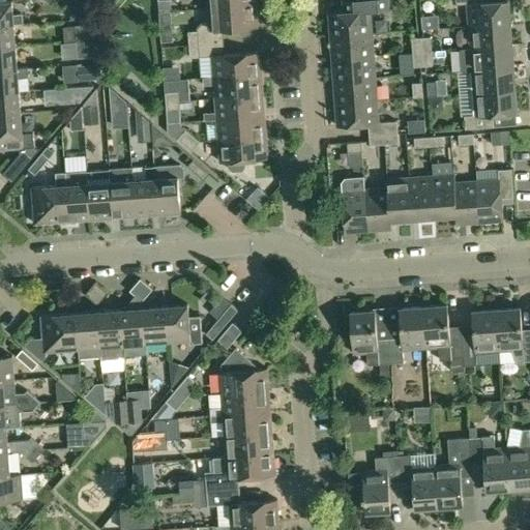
[(0,0),(0,24),(13,24),(23,23),(22,15),(12,15),(11,1),(6,1),(5,0),(0,0)]
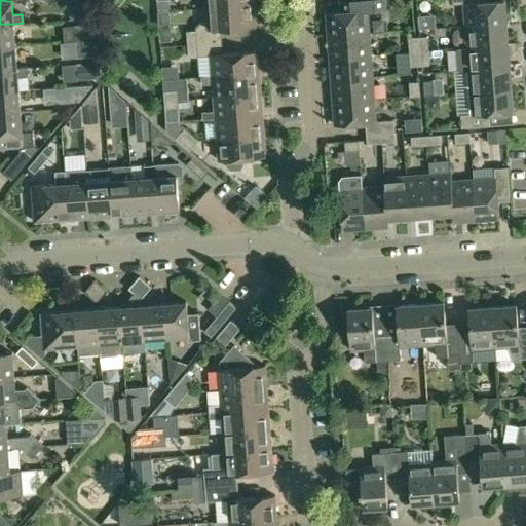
[(357,0),(358,9),(326,12),(327,35),(369,32),(368,9),(385,8),(384,0),(357,0)]
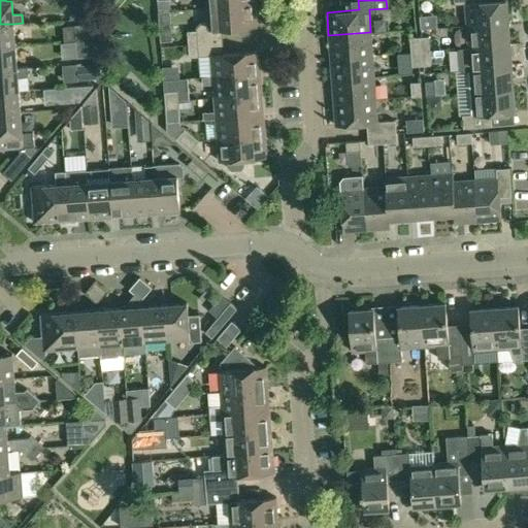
[(493,0),(483,1),(482,0),(454,0),(455,3),(465,2),(467,25),(508,23),(506,0),(493,0)]
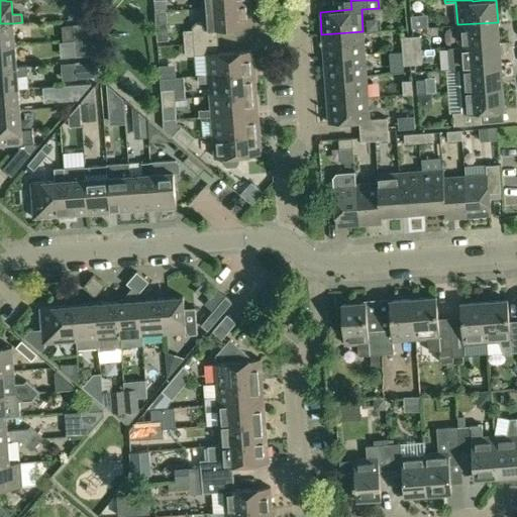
[(248,4),(202,7),(203,23),(196,23),(192,27),(193,30),(184,31),(184,42),(194,41),(205,40),(204,28),(217,27),(250,25),(248,4)]
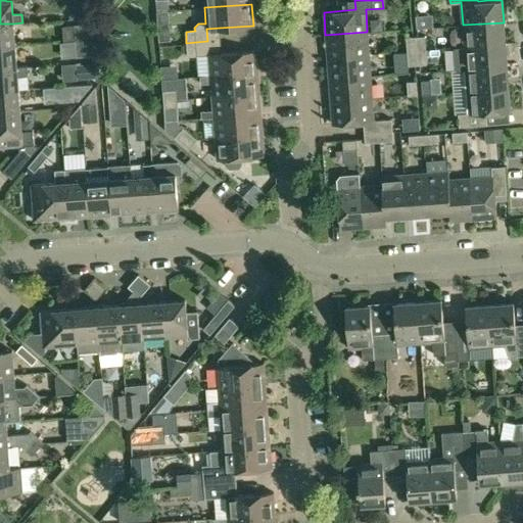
[(80,12),(66,13),(67,21),(80,20),(80,12)]
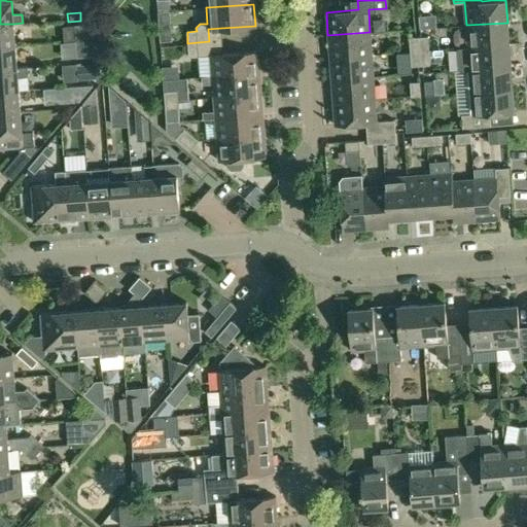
[(466,25),(468,47),(510,44),(507,23),(466,25)]
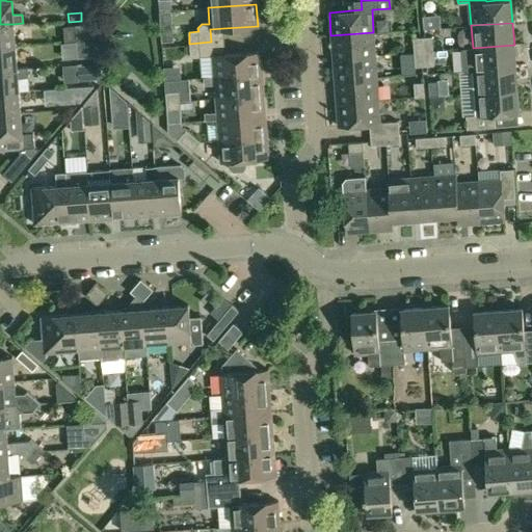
[(0,24),(0,46),(15,46),(14,24),(0,24)]
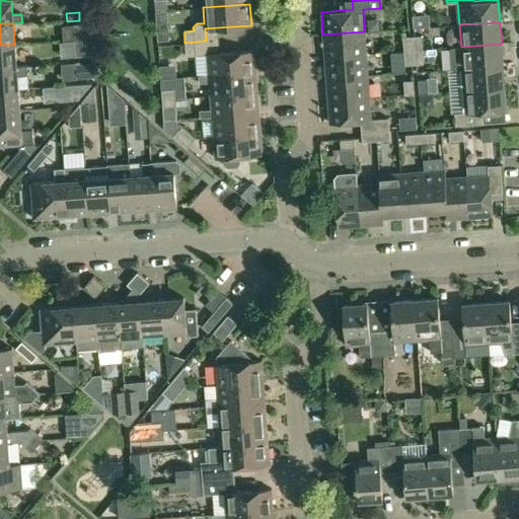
[(322,34),(324,57),(366,54),(364,31),(322,34)]
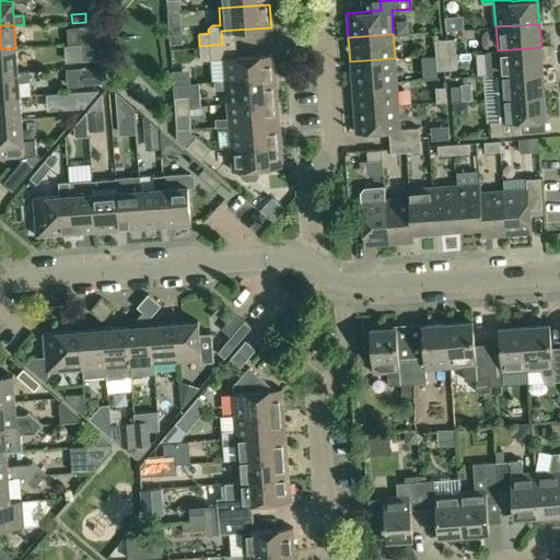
[(454,39),(446,41),(446,54),(455,54),(454,39)]
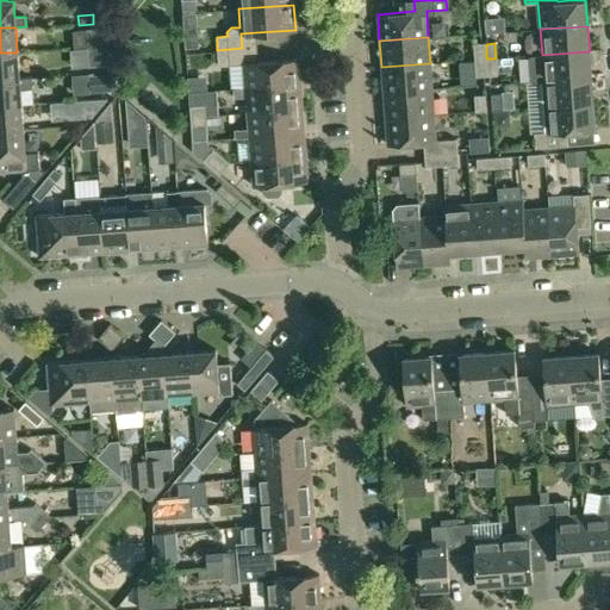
[(486,58),(486,44),(474,45),(475,60),(486,58)]
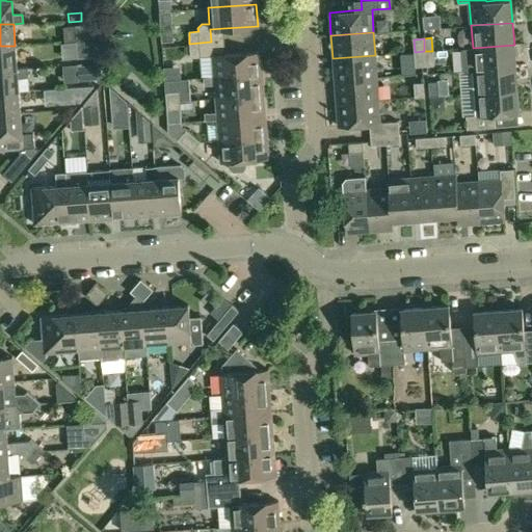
[(95,56),(94,40),(77,41),(78,57),(95,56)]
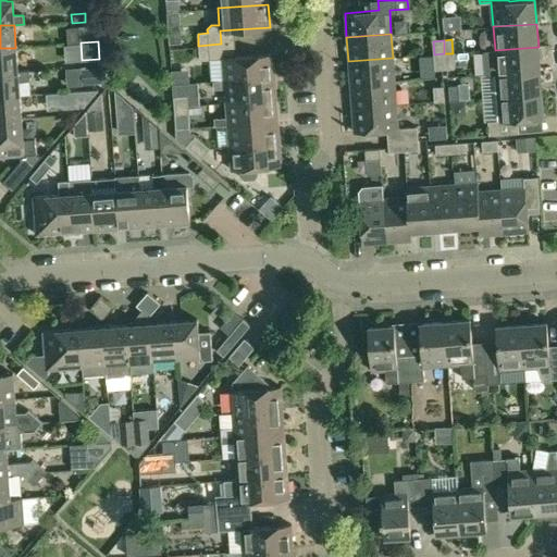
[(222,60),(222,57),(221,44),(209,45),(198,46),(200,61),(210,60),(222,60)]
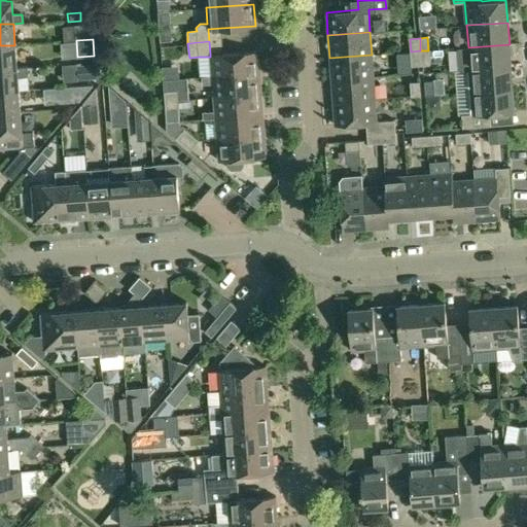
[(468,47),(469,70),(511,67),(510,44),(468,47)]
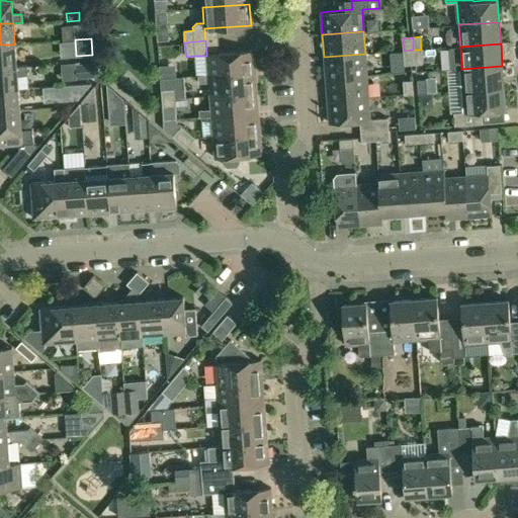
[(14,45),(0,45),(0,67),(16,66),(14,45)]
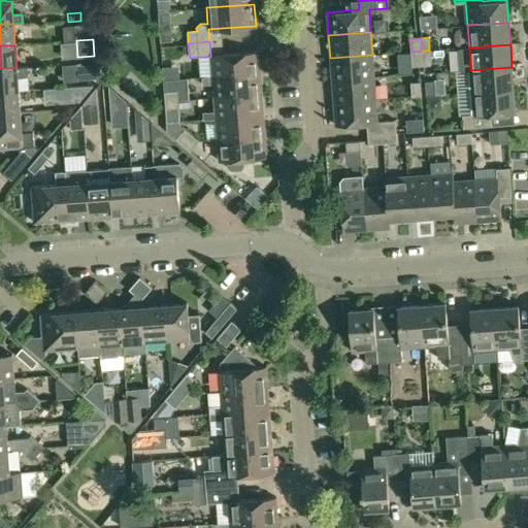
[(223,53),(210,54),(210,57),(212,75),(259,72),(258,51),(223,53)]
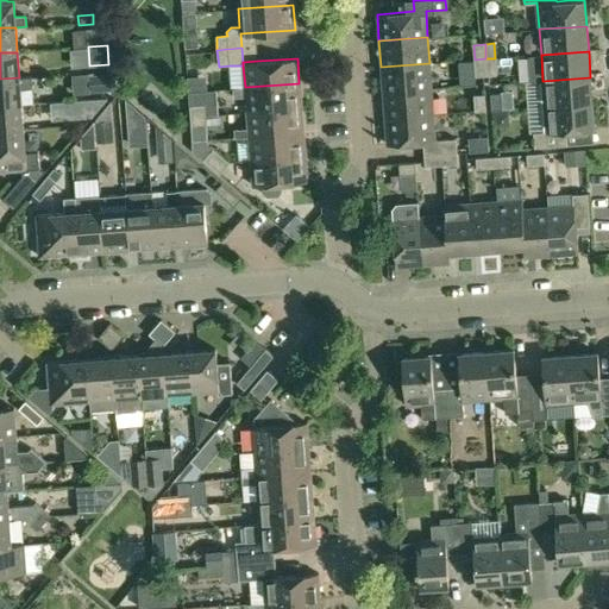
[(487,76),(485,58),(475,60),(476,77),(487,76)]
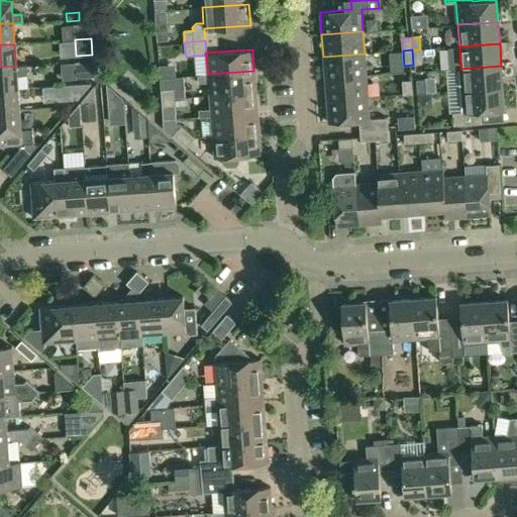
[(420,49),(412,49),(413,65),(422,64),(420,49)]
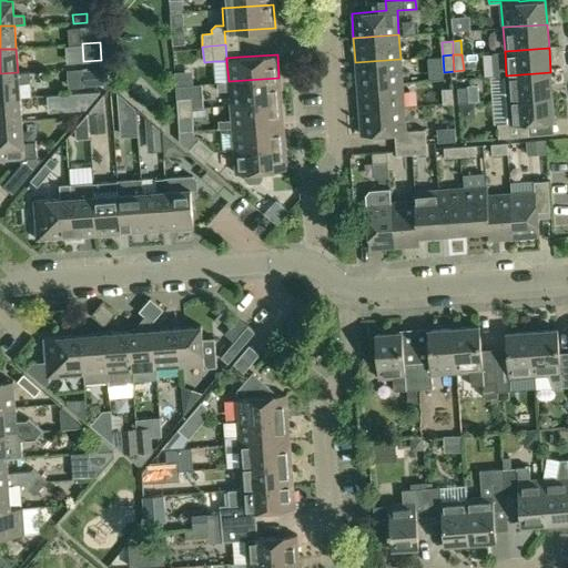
[(355,62),(357,88),(403,84),(401,59),(355,62)]
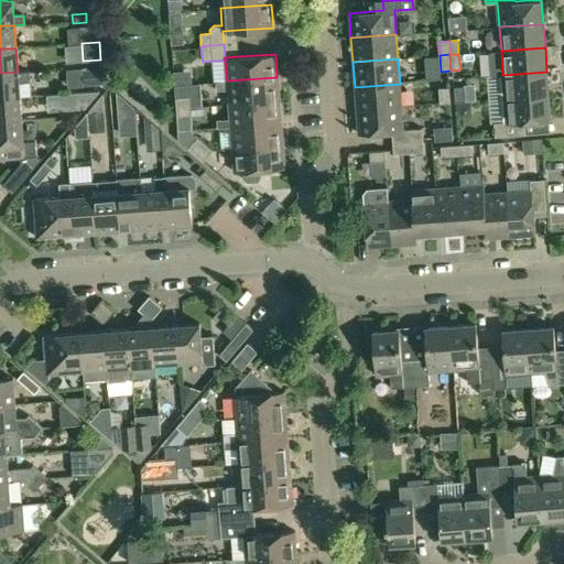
[(101,69),(83,72),(84,86),(102,84),(101,69)]
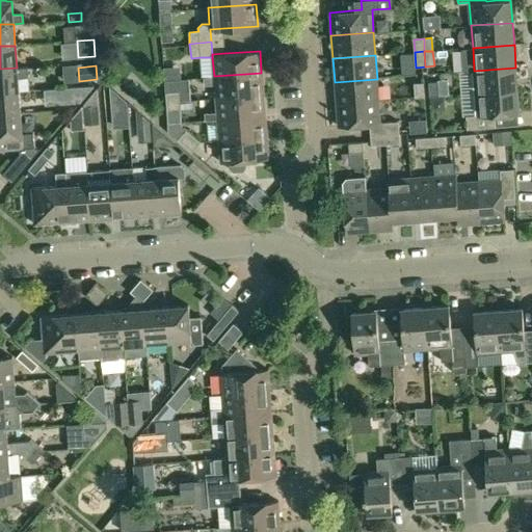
[(0,69),(0,91),(19,90),(18,78),(28,77),(27,68),(0,69)]
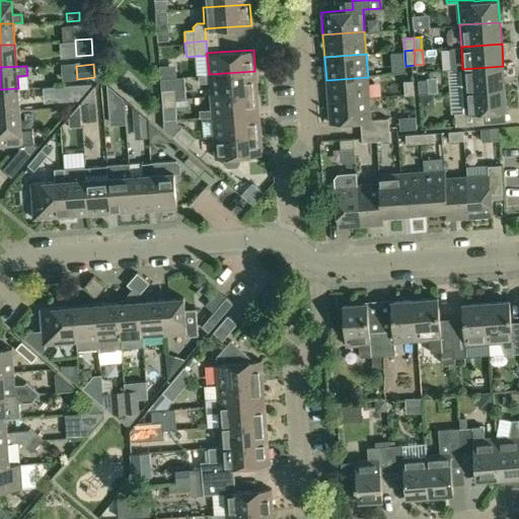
[(462,69),(464,90),(505,87),(503,66),(462,69)]
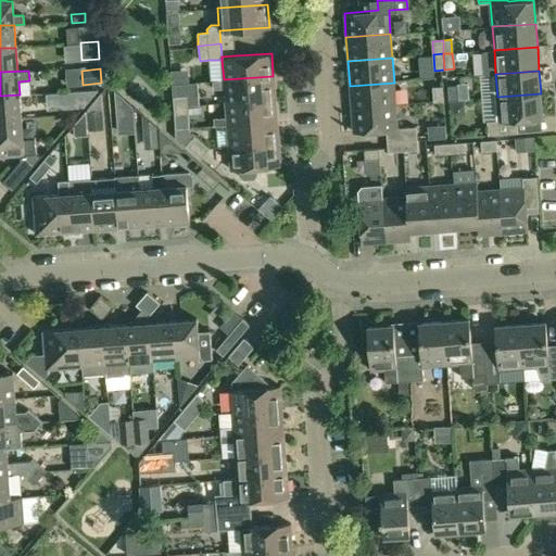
[(273,76),(224,79),(224,80),(213,81),(213,89),(224,89),(225,102),(275,98),(273,76)]
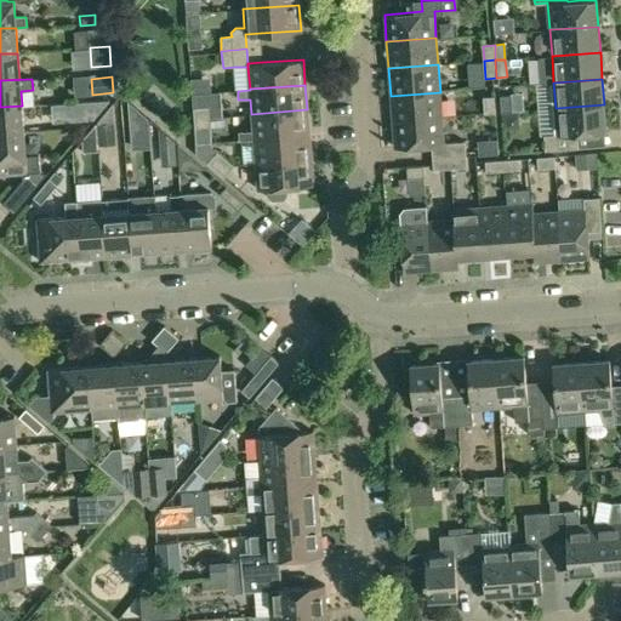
[(440,92),(391,96),(392,120),(442,117),(440,92)]
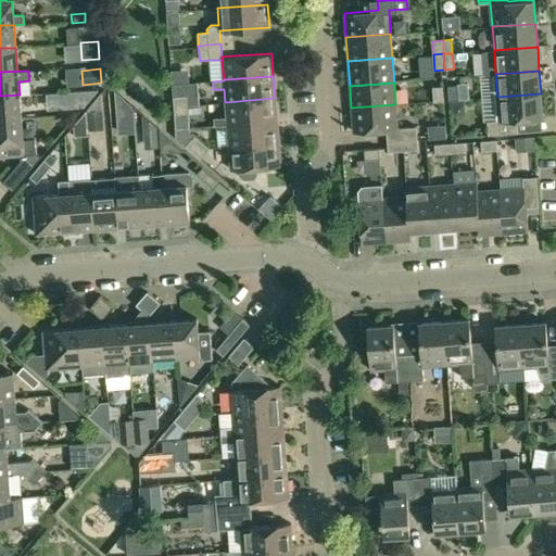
[(458,86),(449,87),(450,100),(459,100),(458,86)]
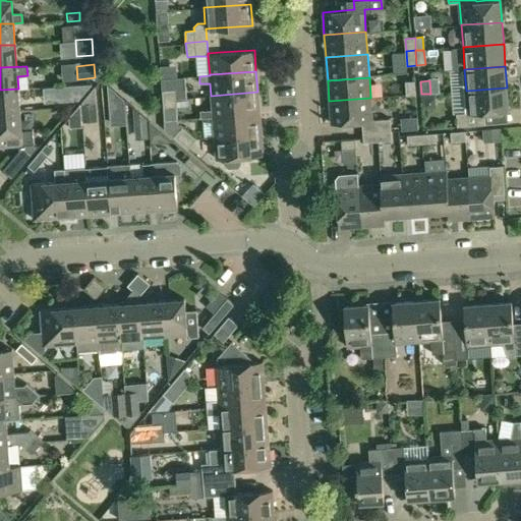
[(414,81),(405,82),(406,95),(415,95),(414,81)]
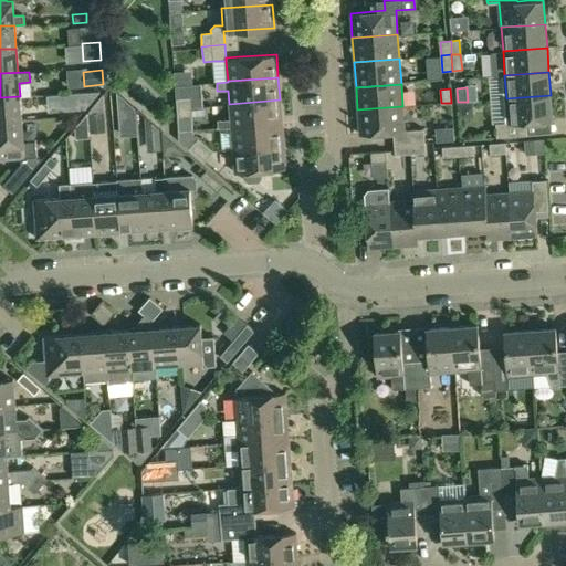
[(70,109),(84,108),(100,91),(69,93),(70,109)]
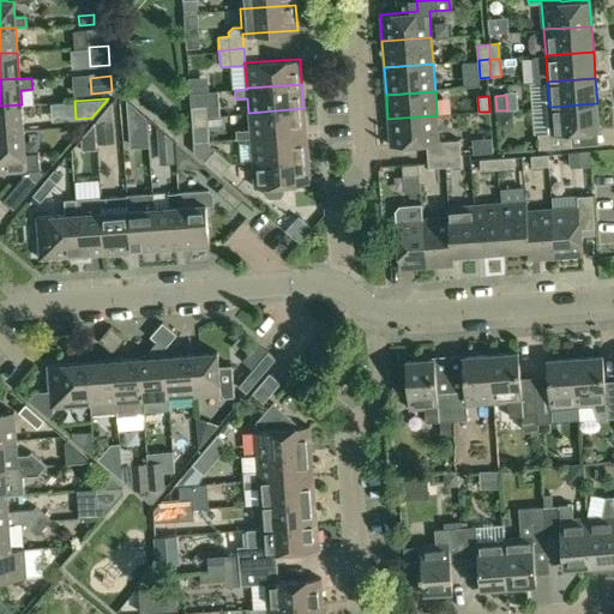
[(112,103),(96,122),(97,145),(114,144),(112,103)]
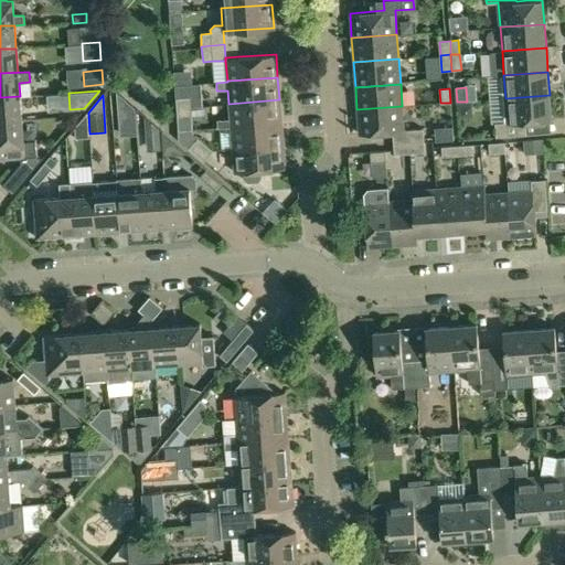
[(550,95),(505,98),(507,121),(494,123),(496,137),(526,135),(525,121),(551,119),(552,119),(550,95)]
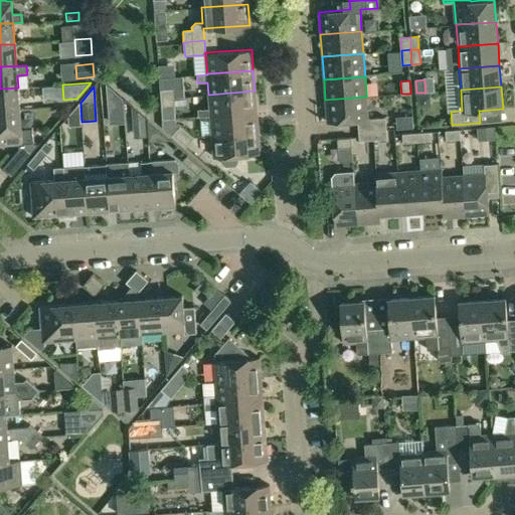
[(0,89),(0,110),(19,109),(18,88),(0,89)]
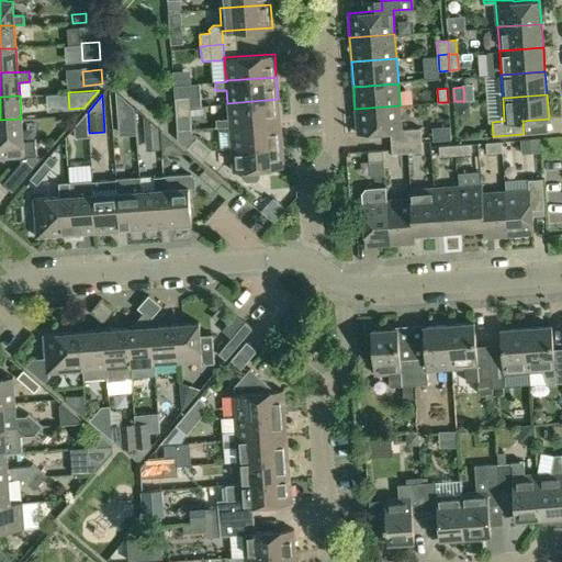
[(189,98),(175,99),(175,107),(190,105),(189,98)]
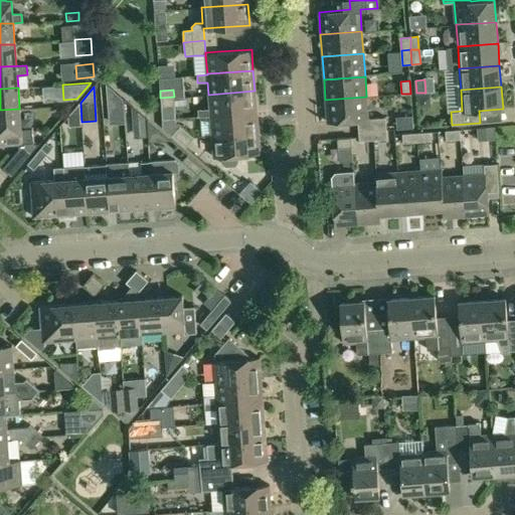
[(209,110),(197,111),(198,116),(209,115),(209,116),(255,112),(254,91),(208,95),(209,110)]
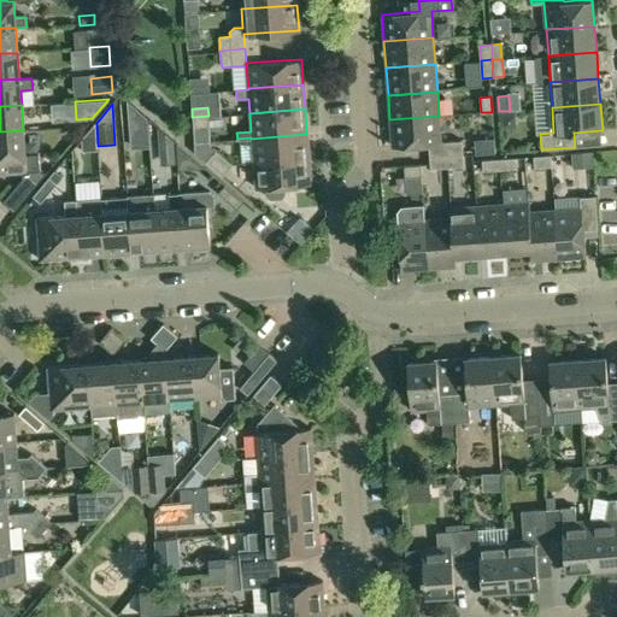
[(209,116),(192,117),(194,142),(210,141),(209,116)]
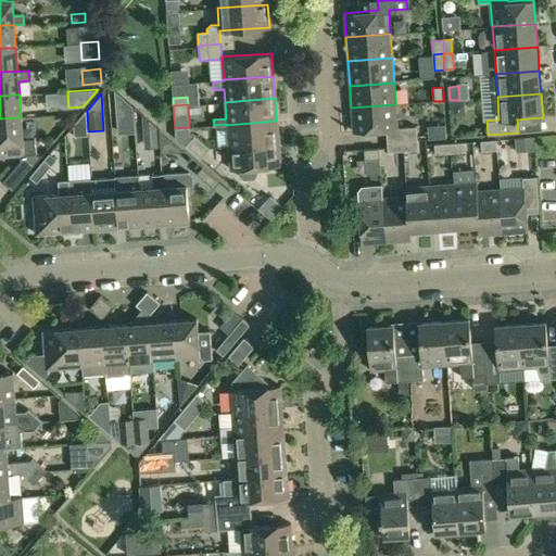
[(395,104),(351,108),(353,131),(387,129),(388,141),(402,140),(416,139),(415,126),(397,127),(395,104)]
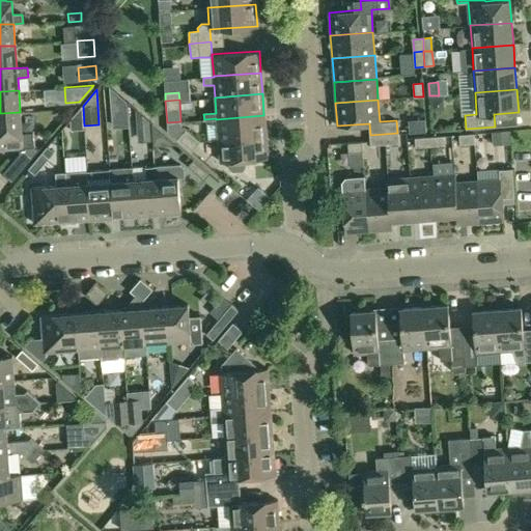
[(129,104),(112,105),(113,123),(130,122),(129,104)]
